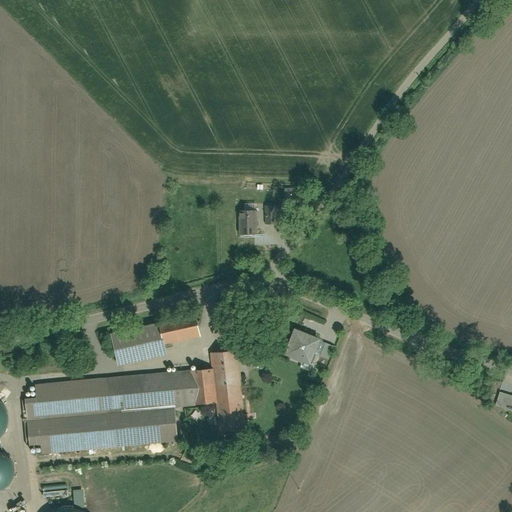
[(265,206),(266,223),(289,222),(288,207),(309,205),(307,184),(287,186),(288,204),(265,206)]
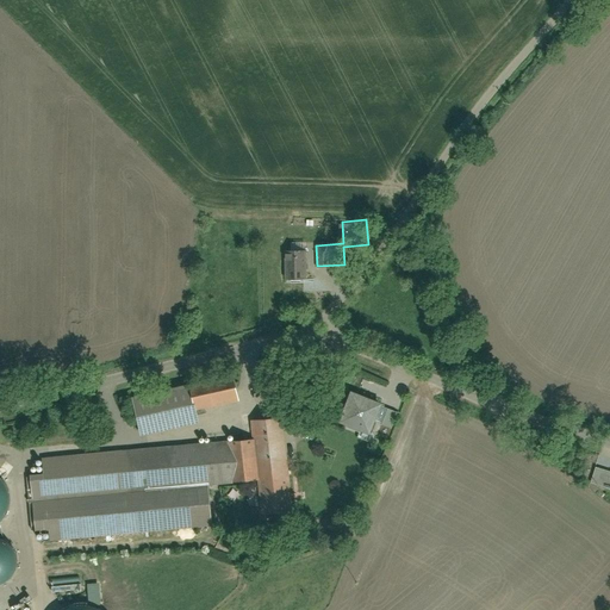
[(309,248),(287,248),(287,278),(309,278),(309,248)]
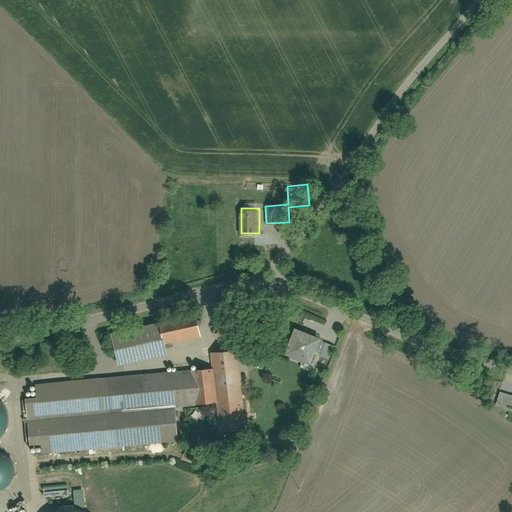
[(196,311),(110,330),(118,366),(168,355),(166,345),(202,337),(196,311)]
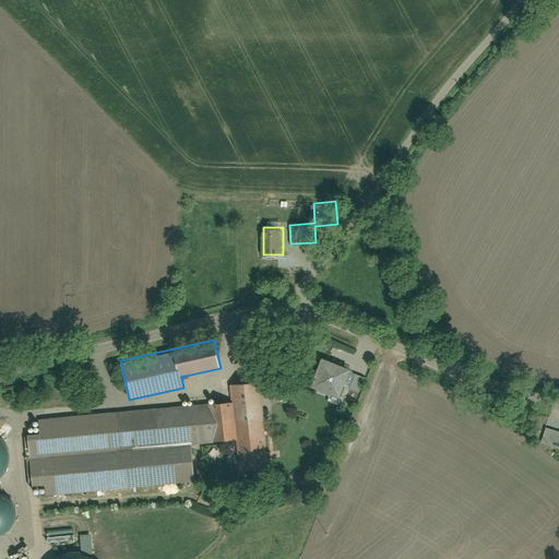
[(353,367),(323,357),(313,385),(342,395),(353,367)]
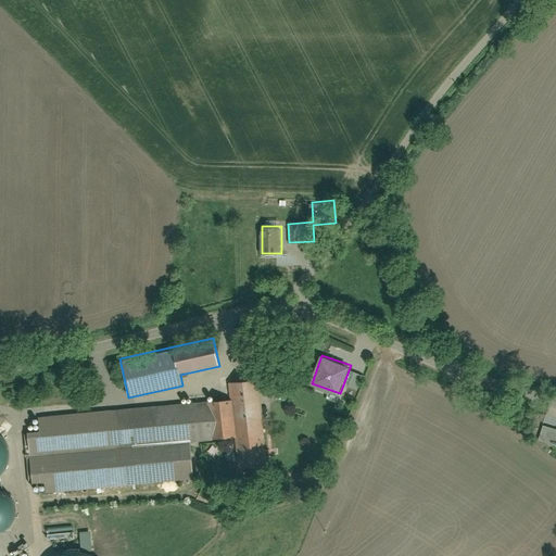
[(41,431),(28,433),(34,484),(47,483),(48,493),(194,479),(191,443),(236,439),(239,470),(266,468),(257,381),(229,383),(230,397),(40,416),(41,431)]
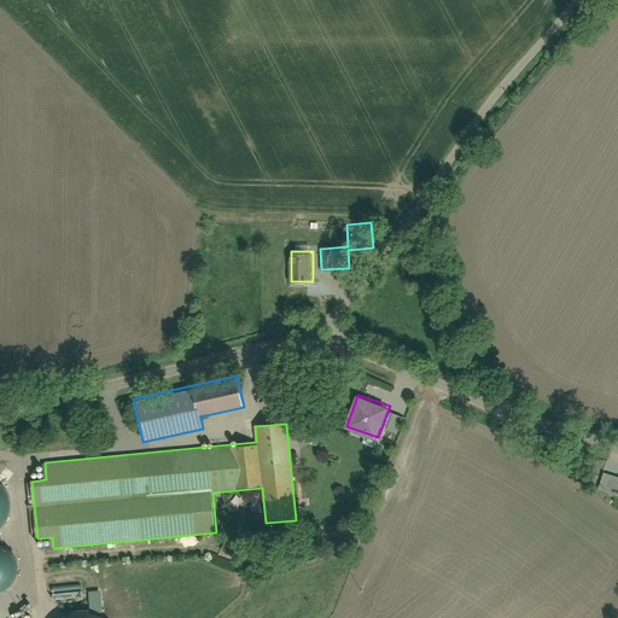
[(600,490),(617,493),(617,476),(604,473),(600,490)]
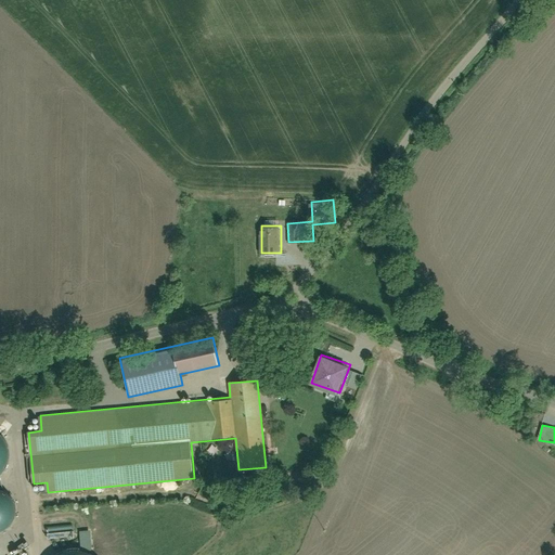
[(9,453),(8,443),(3,435),(0,430),(0,472),(2,470),(7,463),(9,453)]
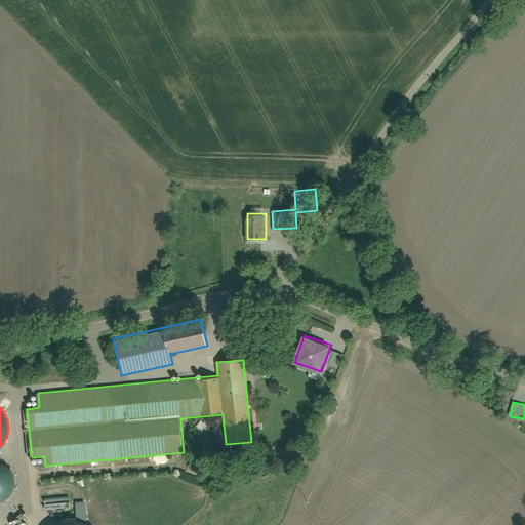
[(15,483),(15,476),(13,470),(9,463),(3,459),(0,458),(0,499),(3,499),(8,495),(13,490),(15,483)]
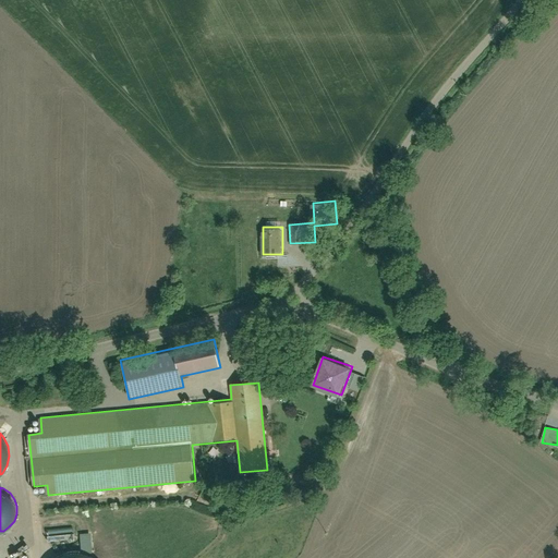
[(49,541),(74,540),(74,529),(48,531),(49,541)]
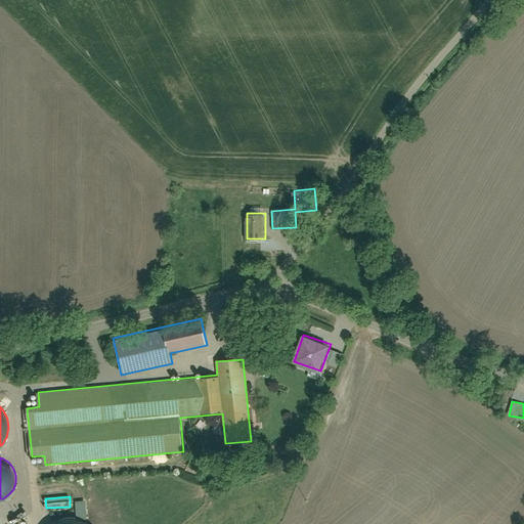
[(95,523),(87,518),(77,515),(66,515),(54,519),(47,523),(95,523)]
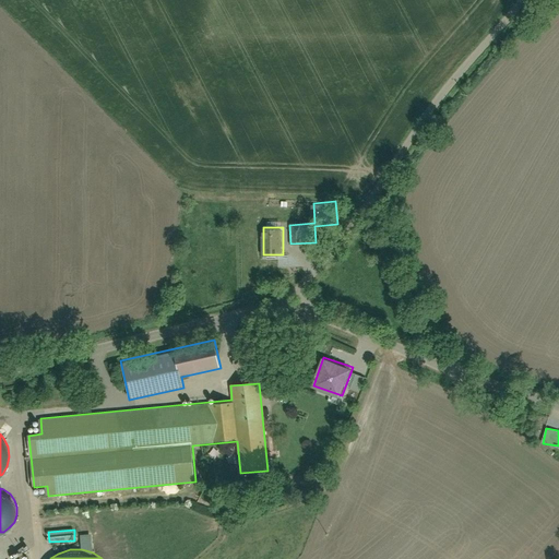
All buildings are outlined.
